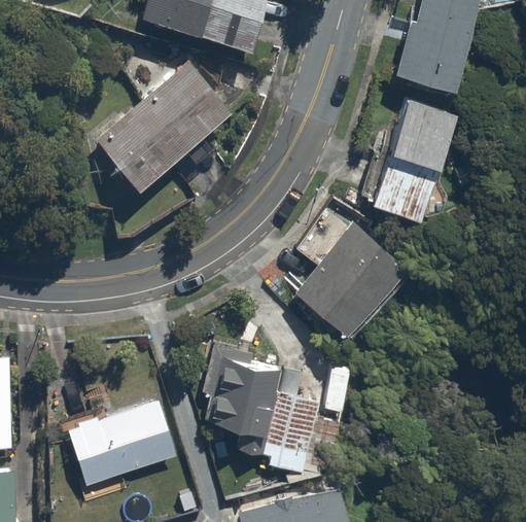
[(260,0),(143,0),(138,20),(246,50),(260,0)]
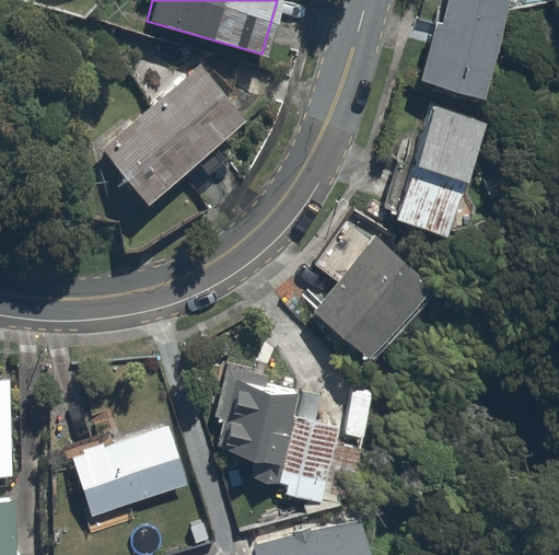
[(444,0),(439,21),(433,19),(415,79),(479,97),(508,0),(444,0)]
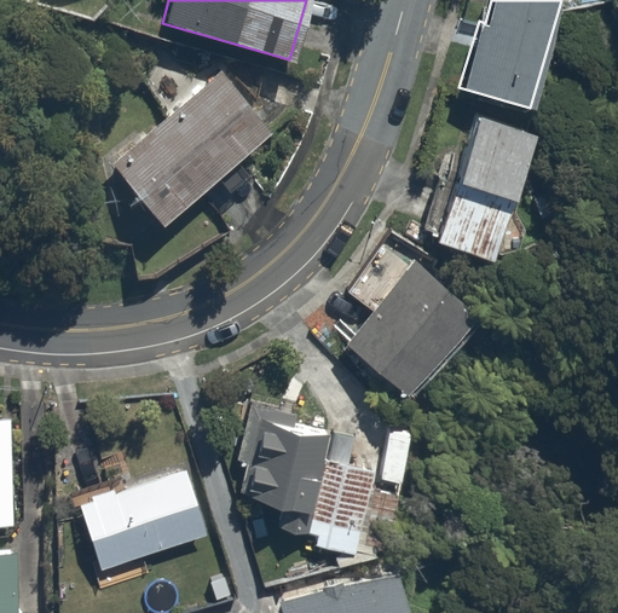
[(275,133),(220,69),(110,165),(166,227),(275,133)]
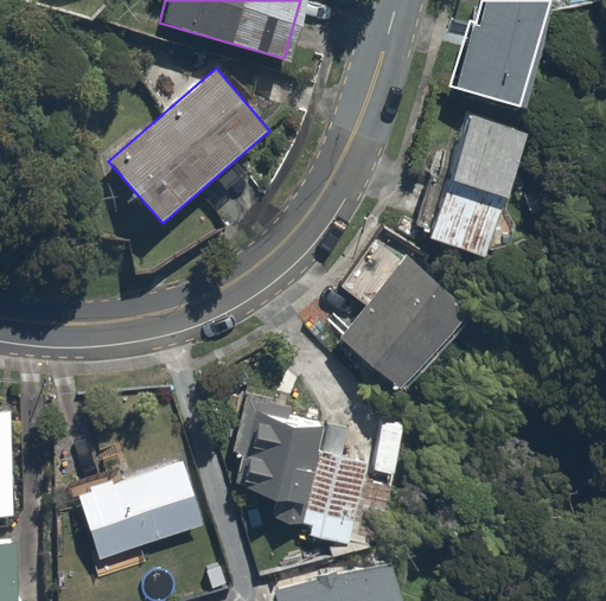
[(442,177),(503,197),(524,129),(464,110),(442,177)]
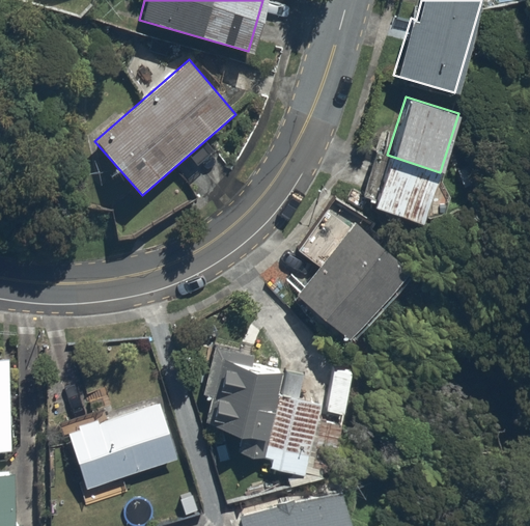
[(233,178),(213,148),(175,175),(197,205),(233,178)]
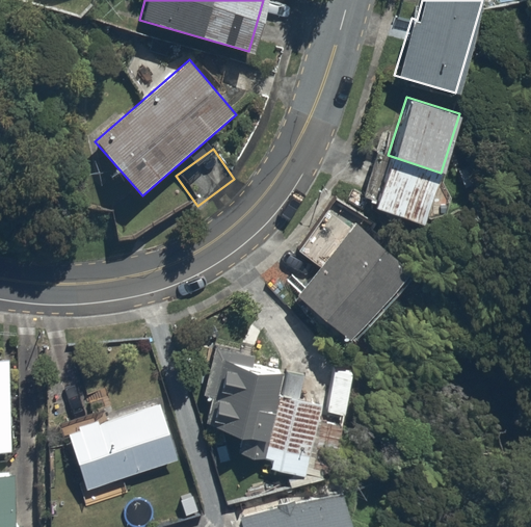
[(441,173),(388,155),(371,205),(424,221),(441,173)]
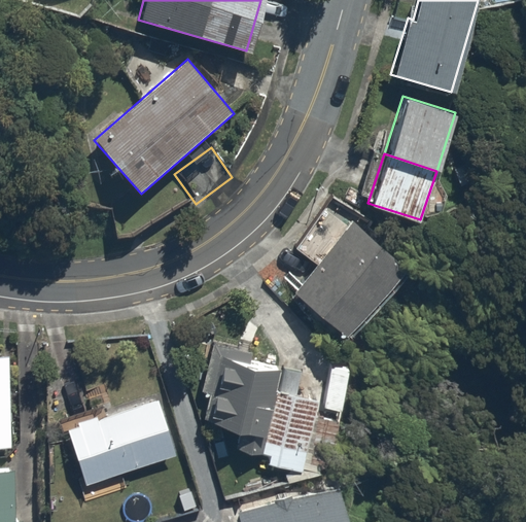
[(397,277),(346,230),(289,291),(341,339),(397,277)]
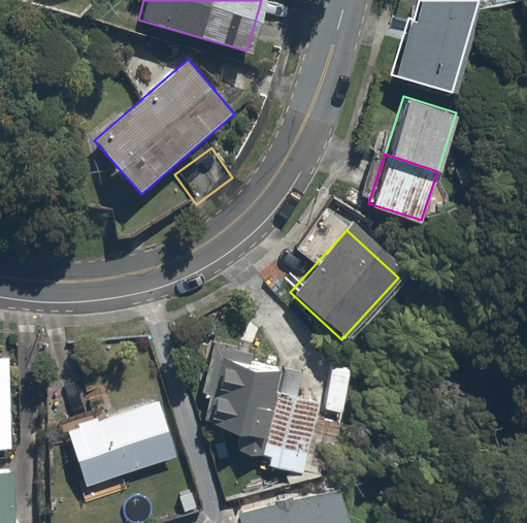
[(12,358),(0,357),(0,449),(11,450),(12,358)]
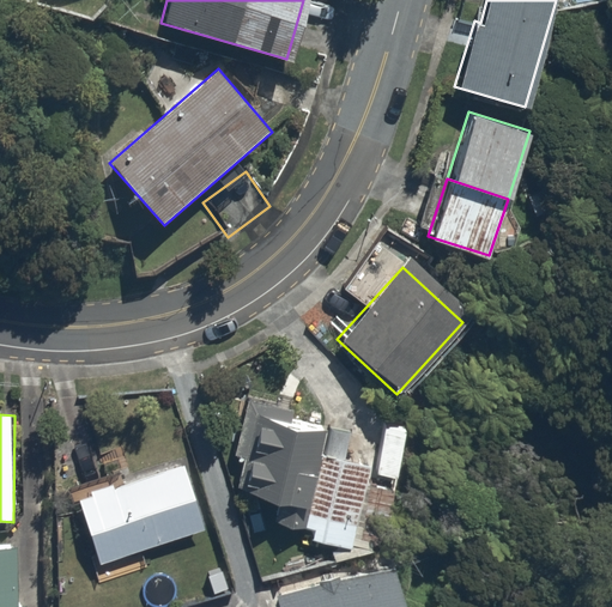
[(327,433),(255,417),(238,492),(276,499),(268,530),(356,551),(375,468),(321,456),(327,433)]
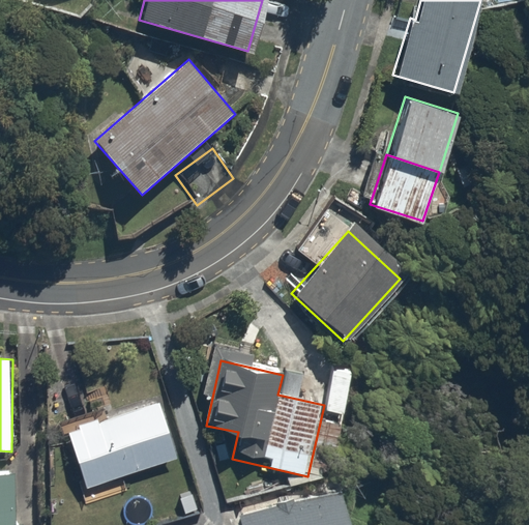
[(162,402),(66,429),(84,489),(178,462),(162,402)]
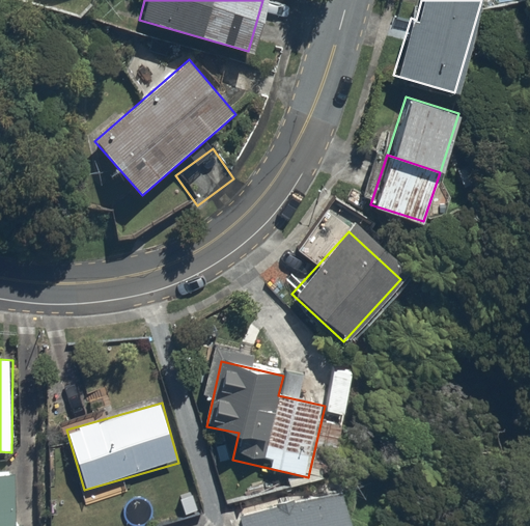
[(20,525),(17,477),(0,477),(0,525),(20,525)]
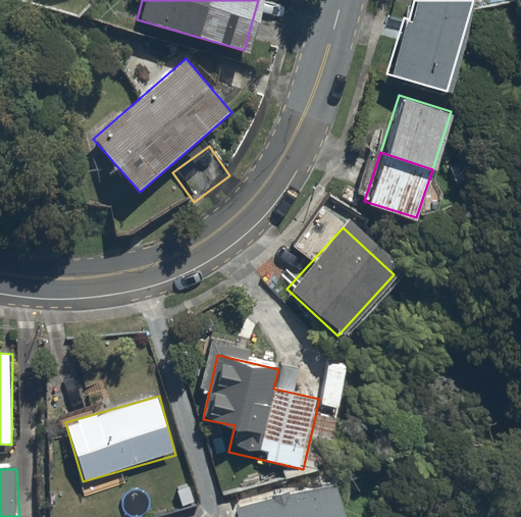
[(337,516),(329,484),(232,511),(233,516),(337,516)]
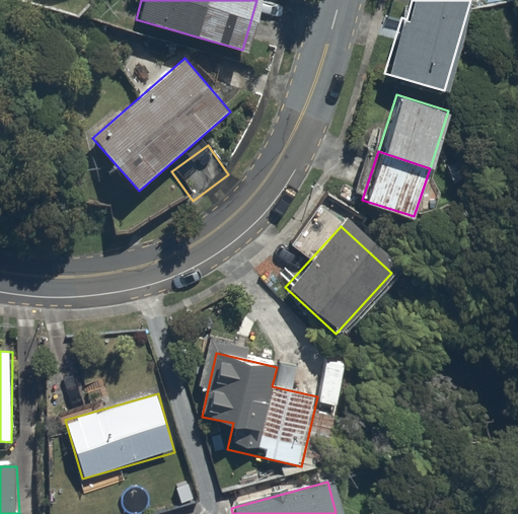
All buildings are outlined.
